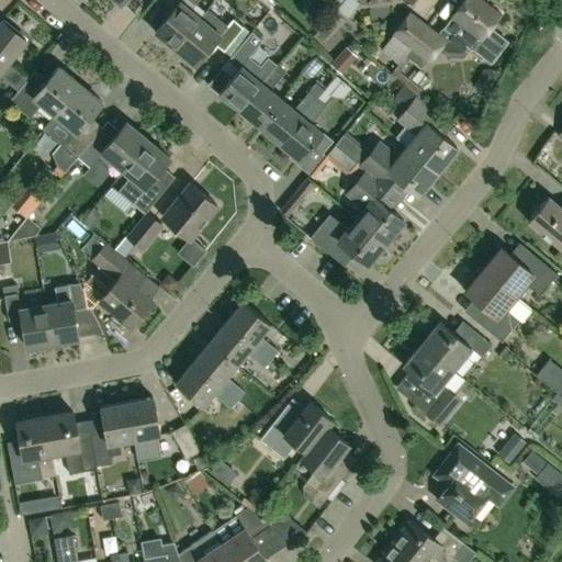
[(191,9),(195,3),(198,0),(164,0),(173,9),(155,31),(176,48),(201,18),(201,17),(191,9)]
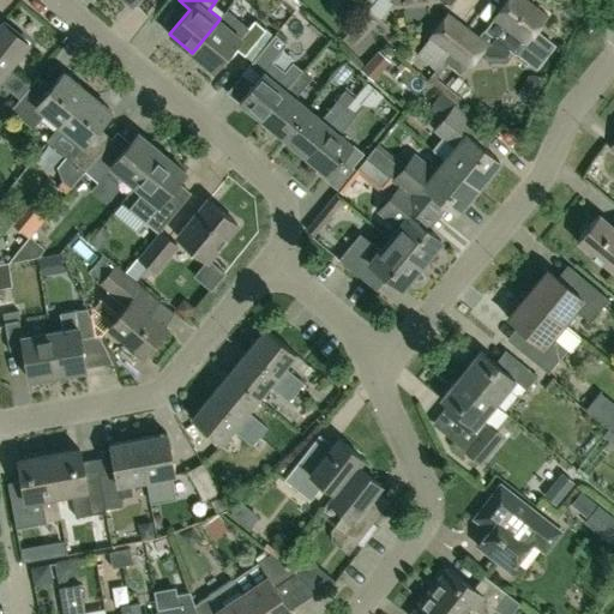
[(377,0),(368,12),(380,22),(393,5),(391,2),(391,0),(377,0)]
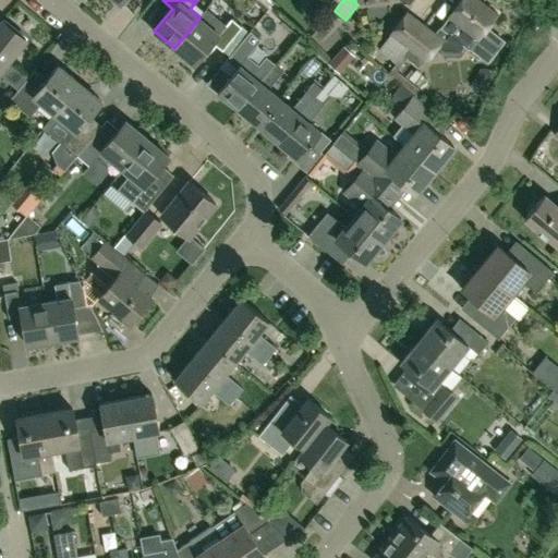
[(482,0),(461,0),(441,26),(470,48),(497,12),(482,0)]
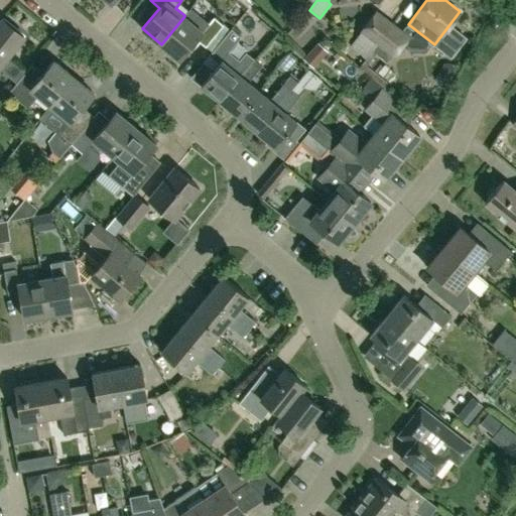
[(206,46),(224,25),(214,17),(209,23),(190,8),(184,15),(184,16),(161,44),(179,59),(197,38),(206,46)]
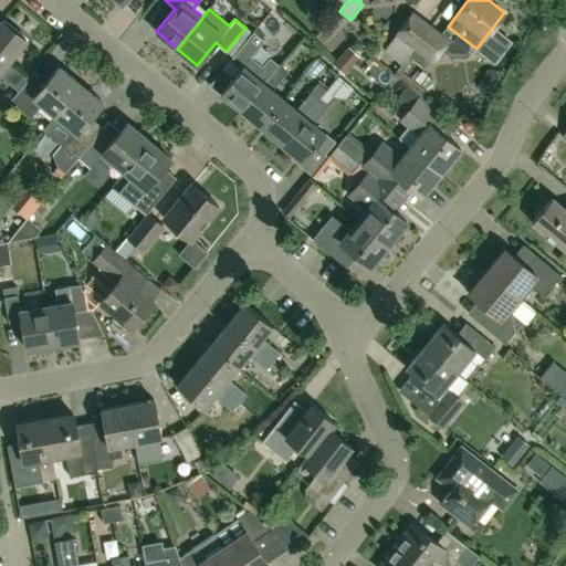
[(401,62),(431,25),(413,12),(385,49),(401,62)]
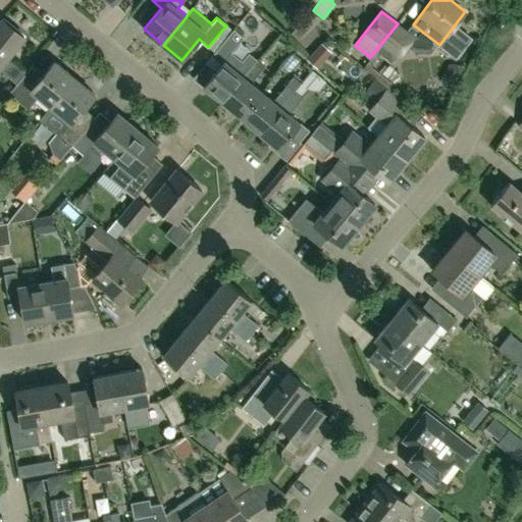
[(0,65),(24,36),(2,17),(0,20),(0,65)]
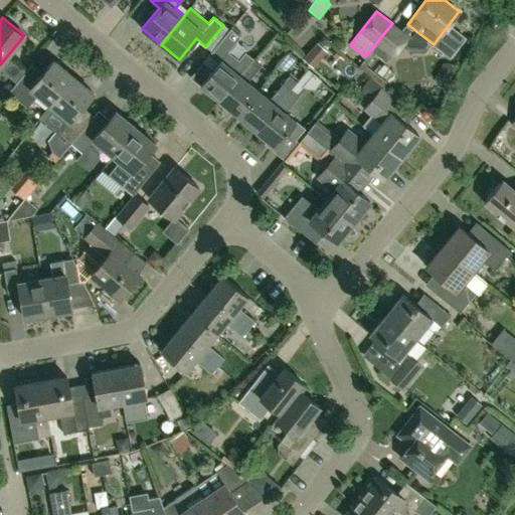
[(407,36),(392,23),(365,56),(366,57),(372,50),(386,62),(407,36)]
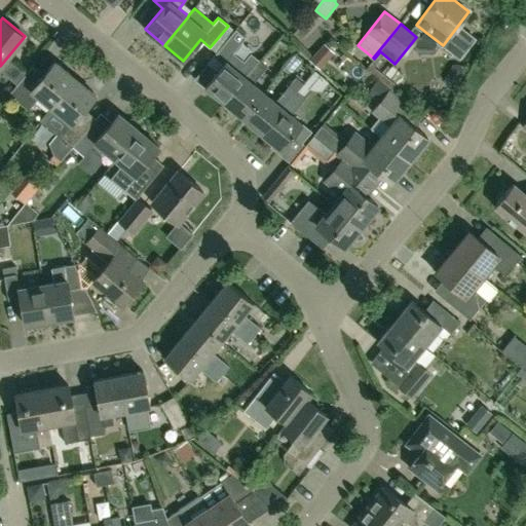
[(308,48),(333,71),(348,54),(324,32),(308,48)]
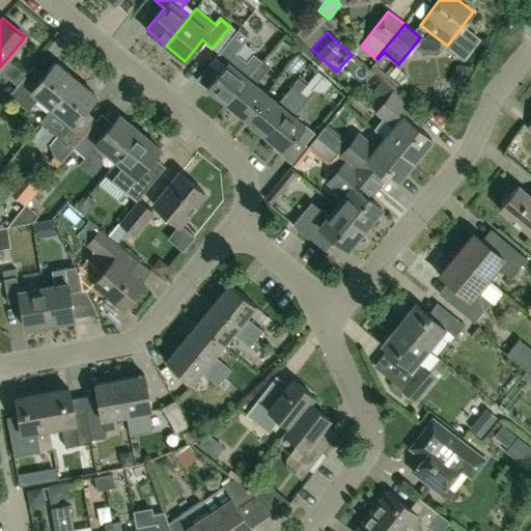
[(227,103),(261,60),(253,54),(246,62),(235,53),(228,61),(226,63),(206,87),(227,103)]
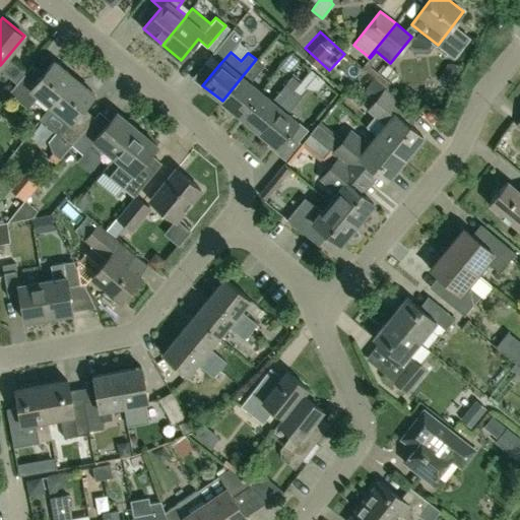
[(261,90),(251,81),(264,65),(256,59),(222,101),(241,116),(261,90)]
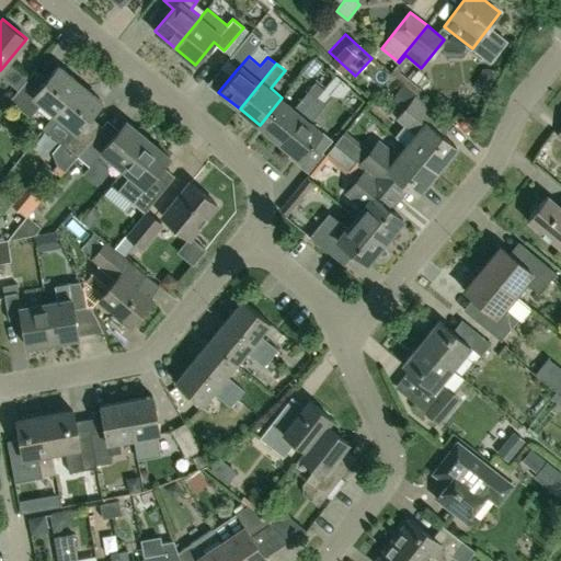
[(56,115),(82,84),(58,65),(46,80),(34,70),(10,100),(31,117),(42,103),(56,115)]
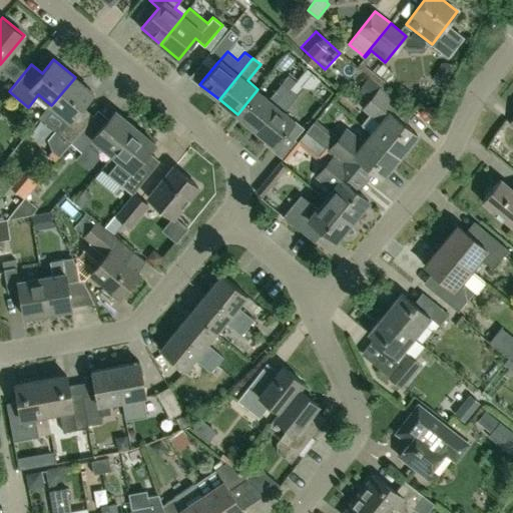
[(449,84),(464,72),(457,63),(442,75),(449,84)]
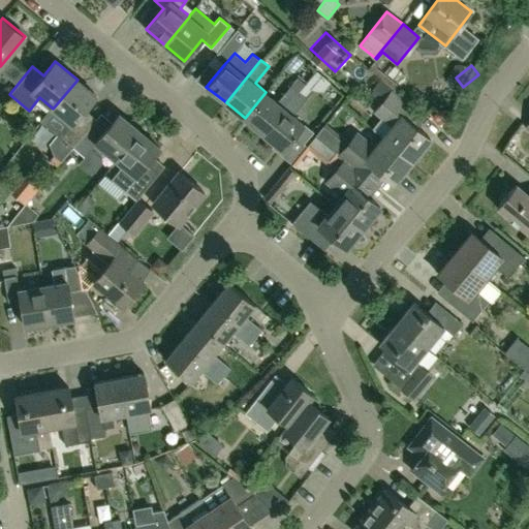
[(307,98),(306,97),(322,76),(316,72),(300,92),(299,91),(263,133),(283,150),(296,135),(304,143),(313,131),(293,115),(307,98)]
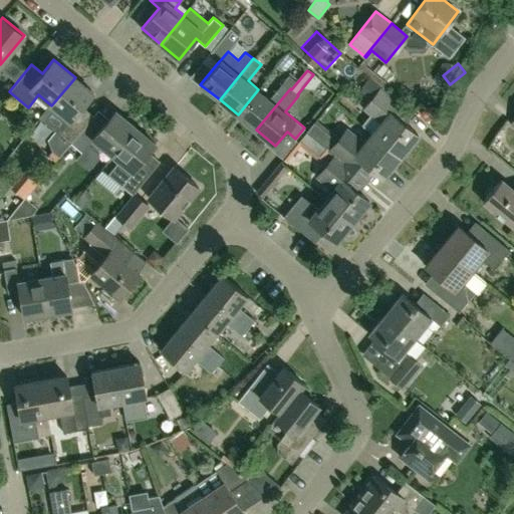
[(93,92),(75,77),(51,105),(63,114),(52,127),(71,143),(99,109),(97,107),(92,113),(82,105),(93,92)]
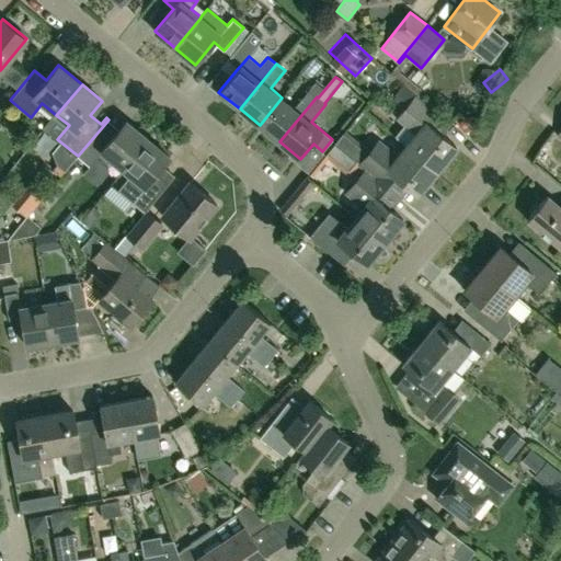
[(279,141),(317,96),(308,90),(294,107),(282,98),(260,125),(279,141)]
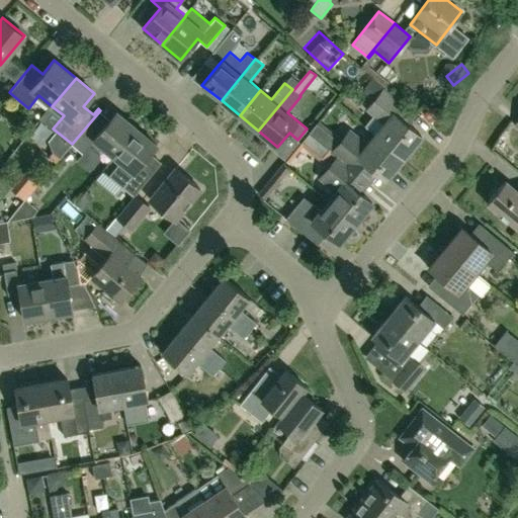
[(384,123),(376,133),(406,157),(422,136),(408,123),(415,114),(383,89),(367,109),(384,123)]
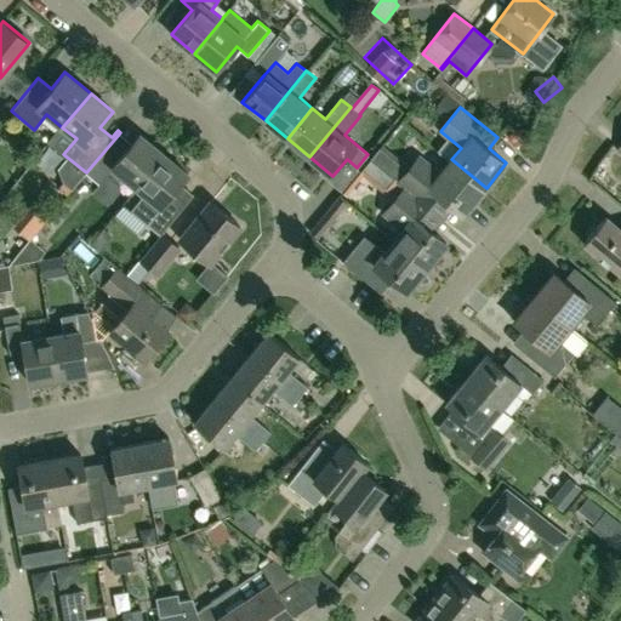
[(137,188),(166,154),(142,135),(134,143),(120,132),(86,172),(100,184),(108,175),(119,184),(124,177),(137,188)]
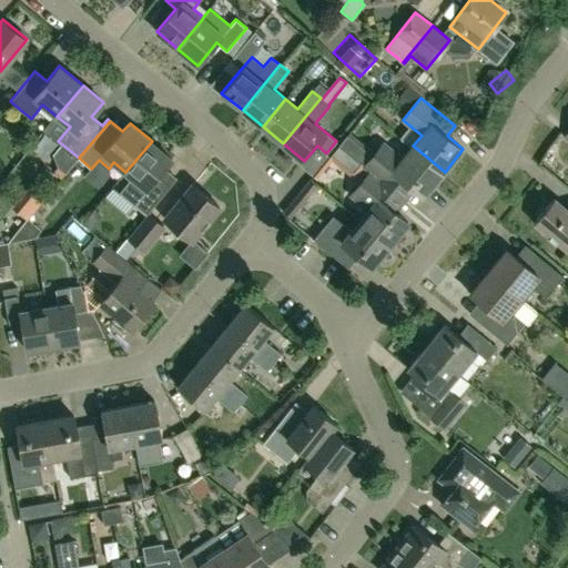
[(174,160),(152,141),(125,172),(132,178),(121,192),(146,214),(148,215),(150,213),(179,179),(166,169),(174,160)]
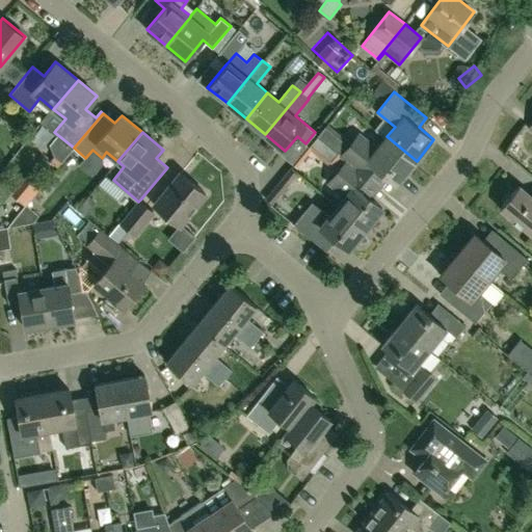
[(417,161),(387,136),(376,149),(358,134),(342,154),(348,159),(381,186),(389,178),(397,184),(417,161)]
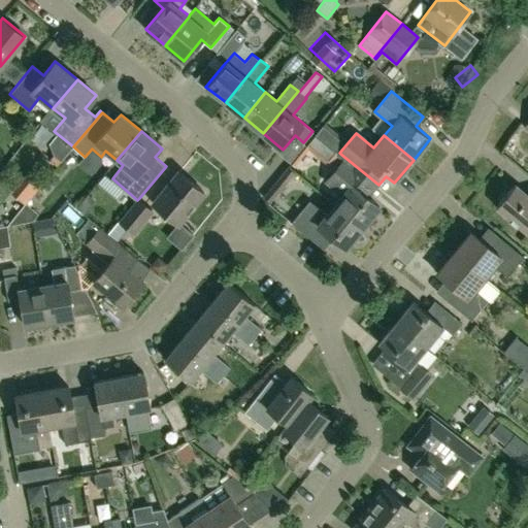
[(64,171),(72,164),(52,141),(43,149),(64,171)]
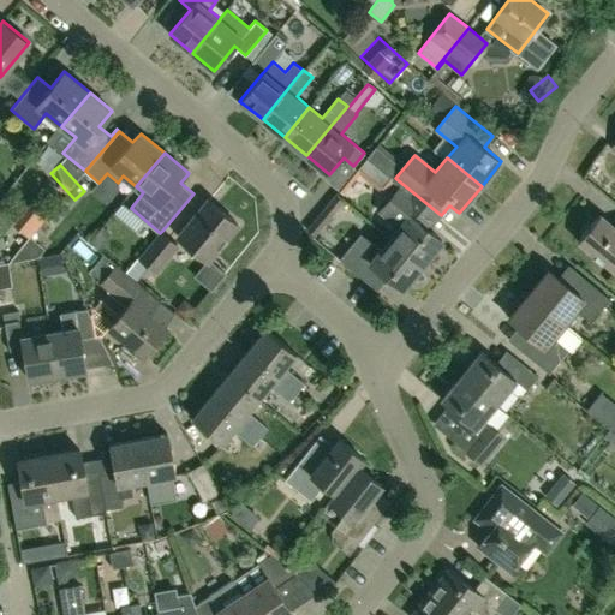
[(429,230),(441,215),(402,184),(382,209),(400,225),(390,237),(423,264),(442,240),(429,230)]
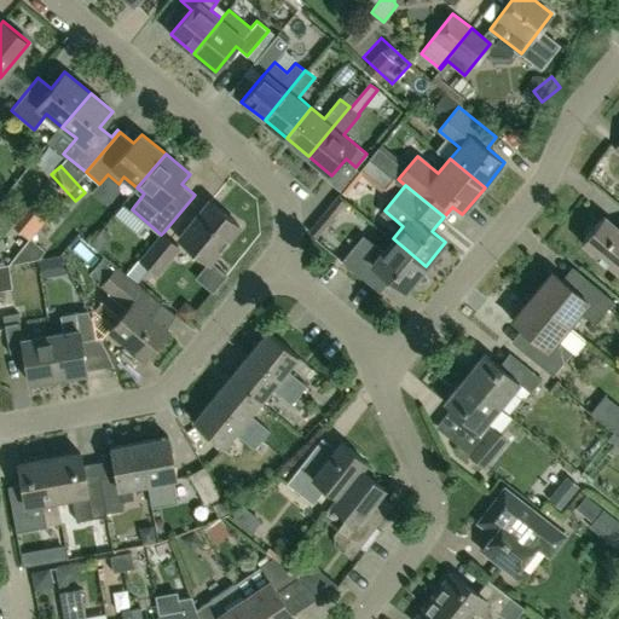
[(239,225),(209,201),(179,238),(209,262),(239,225)]
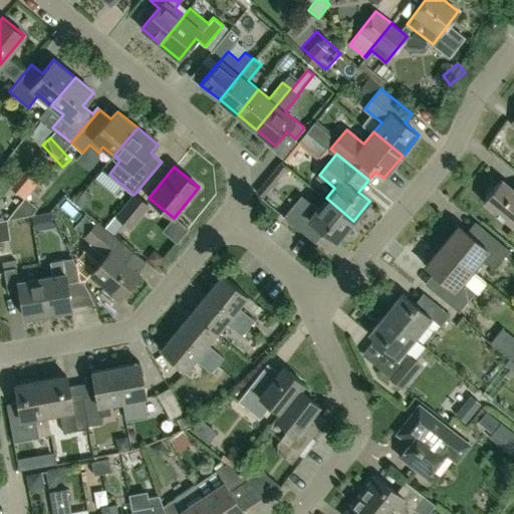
[(272,189),(281,198),(299,178),(290,170),(272,189)]
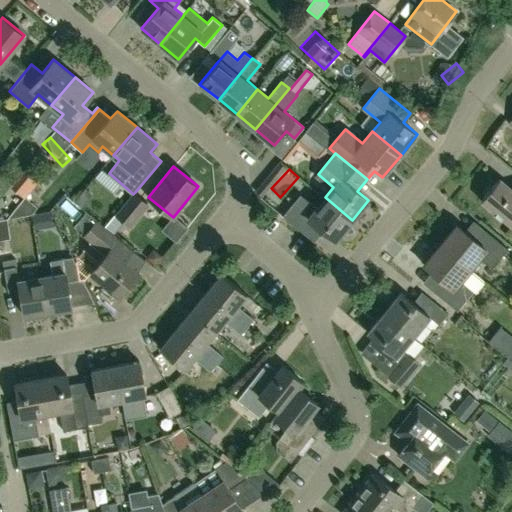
[(278,178),(271,171),(255,190),(262,196),(278,178)]
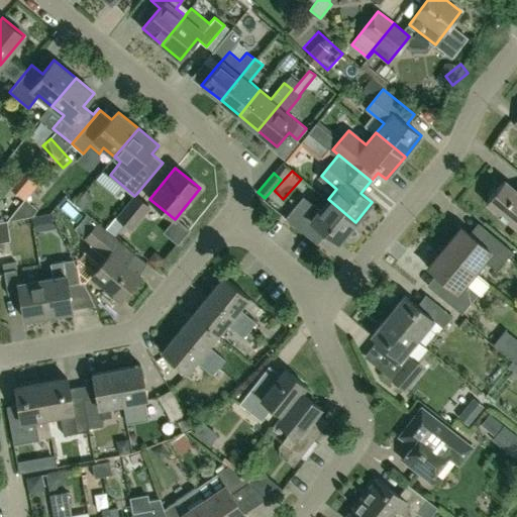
[(486,203),(516,227),(516,190),(504,180),(486,203)]
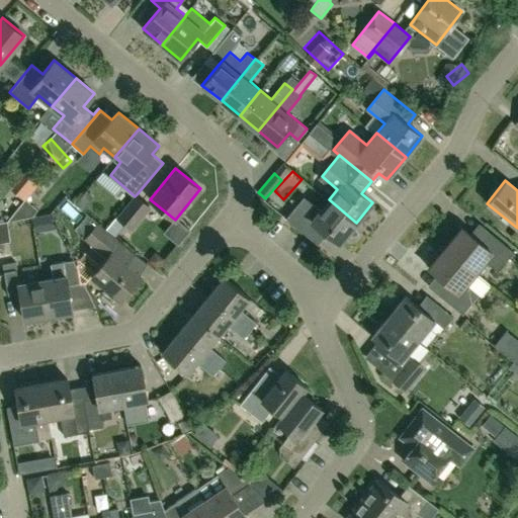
[(151,207),(137,194),(135,196),(134,195),(115,217),(132,231),(151,207)]
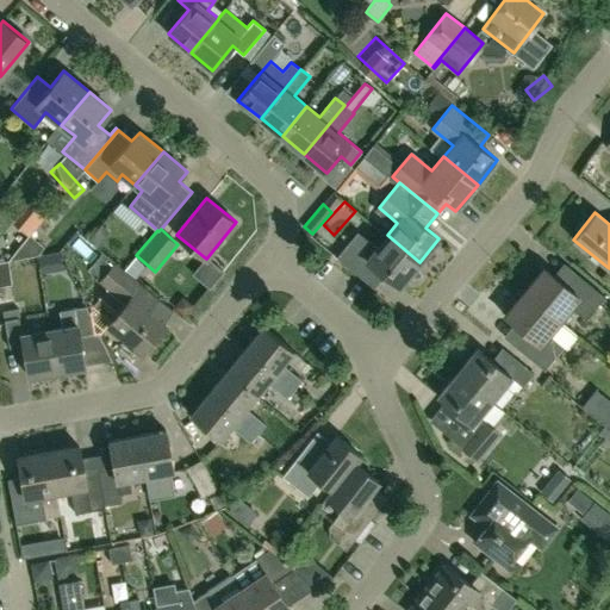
[(419,262),(387,235),(378,247),(359,231),(337,256),(374,287),(385,274),(399,286),(419,262)]
